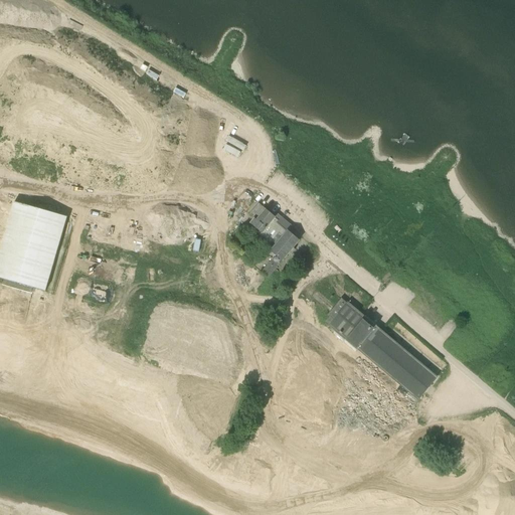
[(33,289),(46,292),(67,218),(14,202),(0,252),(0,278),(3,280),(2,284),(32,293),(33,289)]
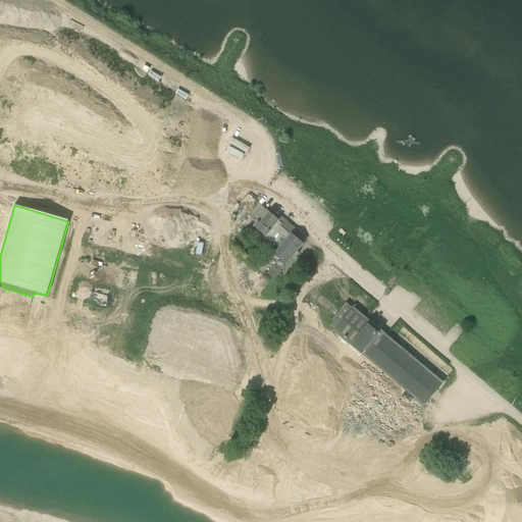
[(279,249),(270,260),(274,264),(264,276),(271,282),(271,281),(272,282),(282,269),(294,256),(296,258),(299,253),(297,252),(303,245),(292,235),(280,226),(282,223),(262,207),(253,218),(258,222),(254,226),(265,236),(263,239),(273,247),(275,245),(279,249)]
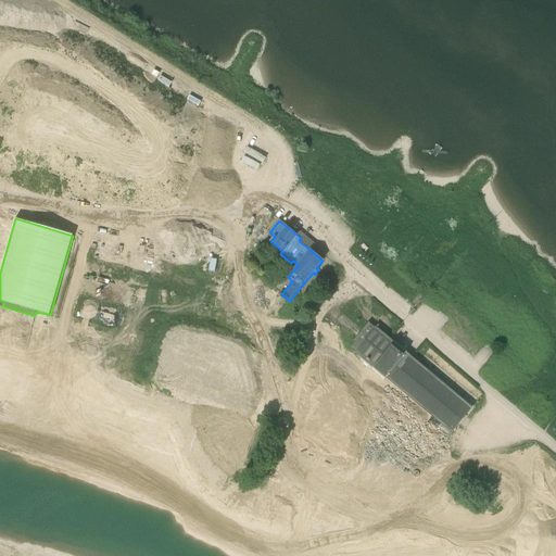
[(108,258),(111,245),(99,242),(96,255),(108,258)]
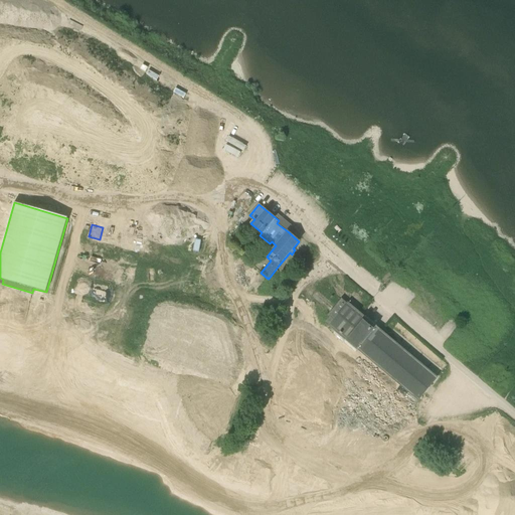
[(251,265),(240,255),(237,260),(246,268),(247,267),(248,268),(251,265)]
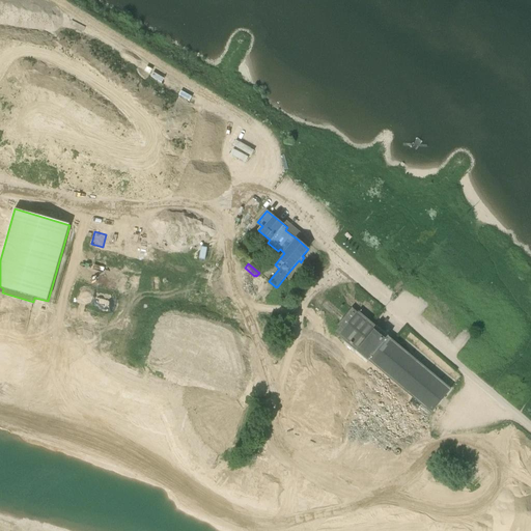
[(352,308),(340,322),(337,326),(339,328),(336,332),(323,347),(413,423),(403,434),(409,438),(418,427),(444,397),(450,390),(352,308)]
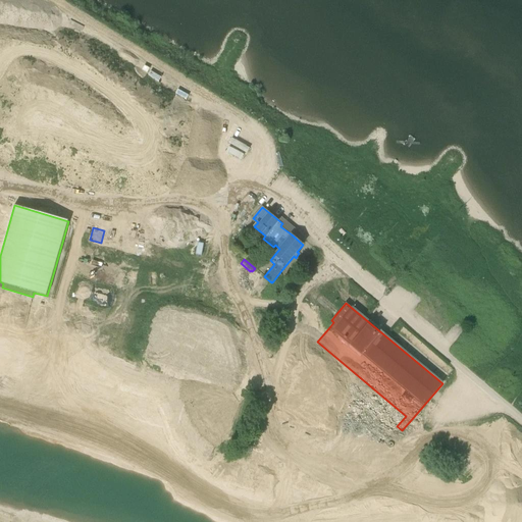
[(220,510),(219,520),(227,521),(229,511),(220,510)]
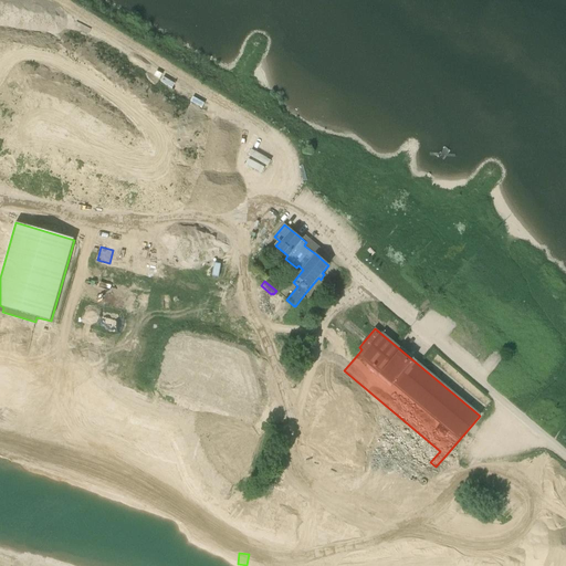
All buildings are outlined.
